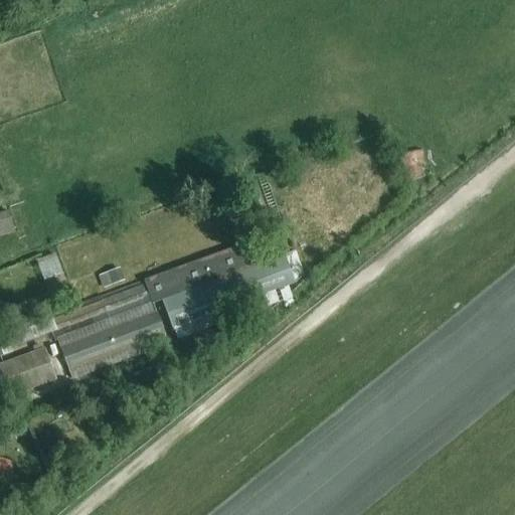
[(400,154),(409,182),(434,174),(423,146),(400,154)]
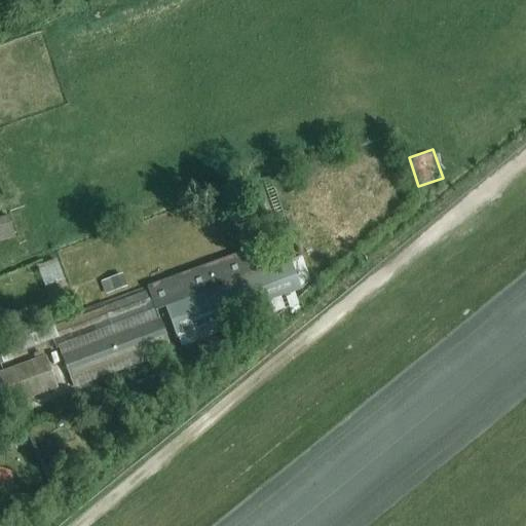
[(0,217),(0,238),(14,237),(11,216),(0,217)]
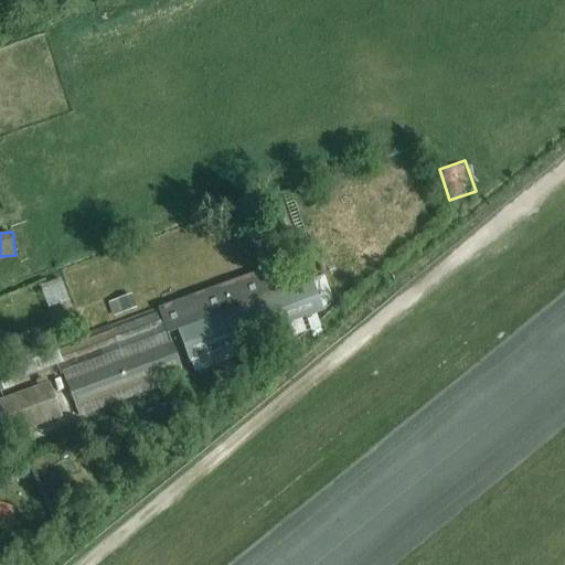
[(297,337),(290,316),(321,305),(312,279),(304,283),(297,263),(202,296),(112,330),(57,351),(8,370),(12,382),(63,363),(61,360),(162,321),(167,333),(178,330),(193,373),(297,337)]
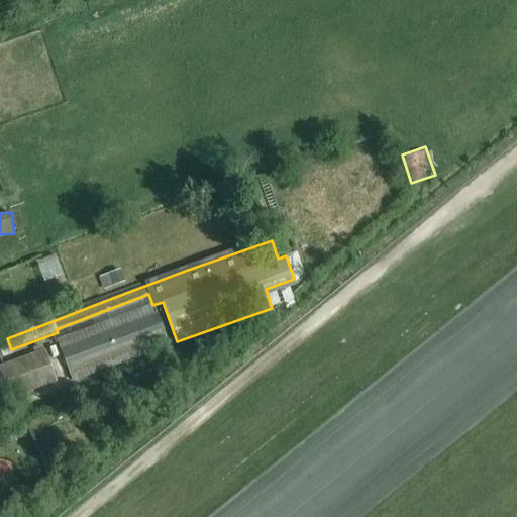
[(46,286),(67,280),(59,252),(38,259),(46,286)]
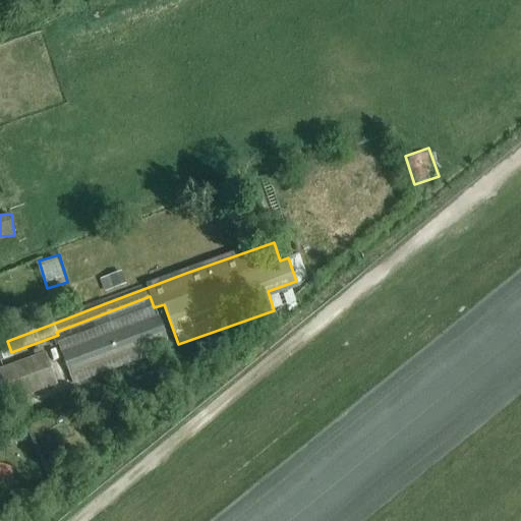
[(99,281),(104,294),(125,285),(120,272),(99,281)]
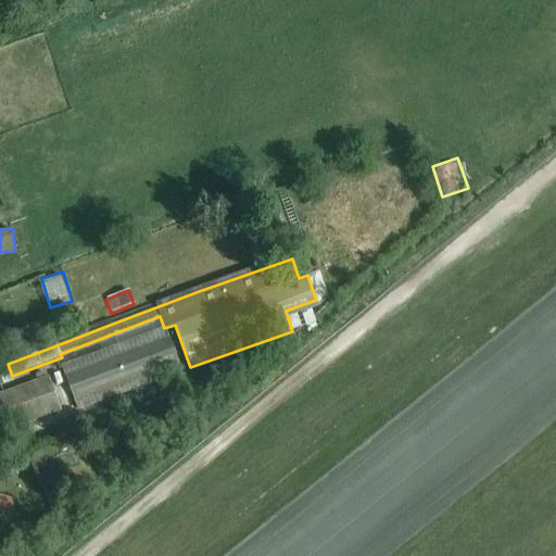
[(78,411),(181,373),(177,362),(178,362),(169,339),(168,339),(164,329),(62,367),(66,377),(65,378),(74,400),(75,400),(78,411)]
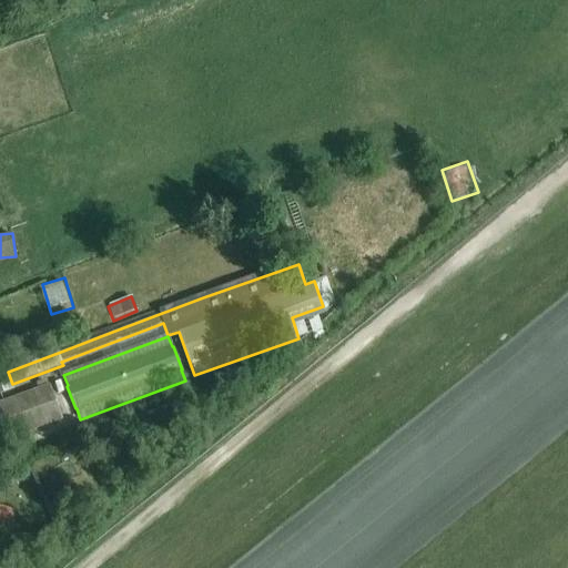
[(0,442),(61,421),(50,386),(0,403),(0,442)]
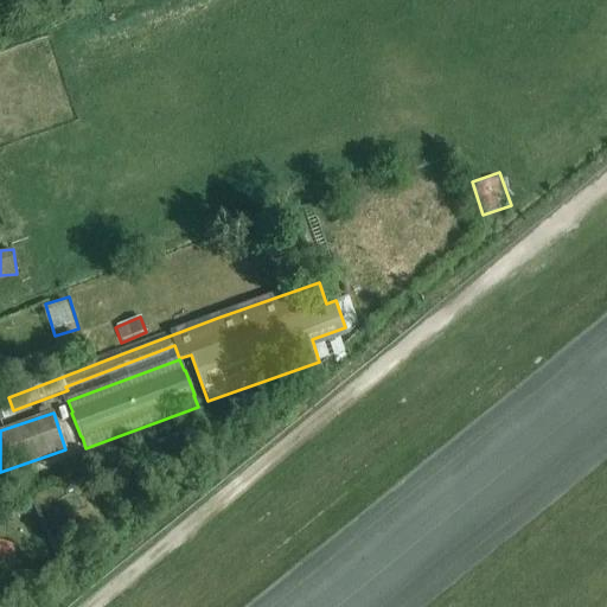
[(14,547),(0,542),(0,568),(8,570),(14,547)]
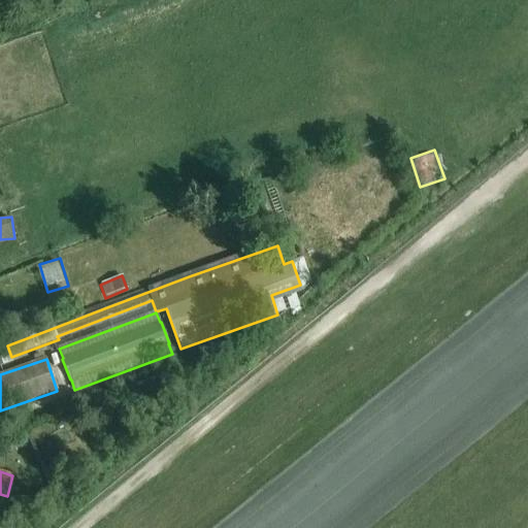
All buildings are outlined.
